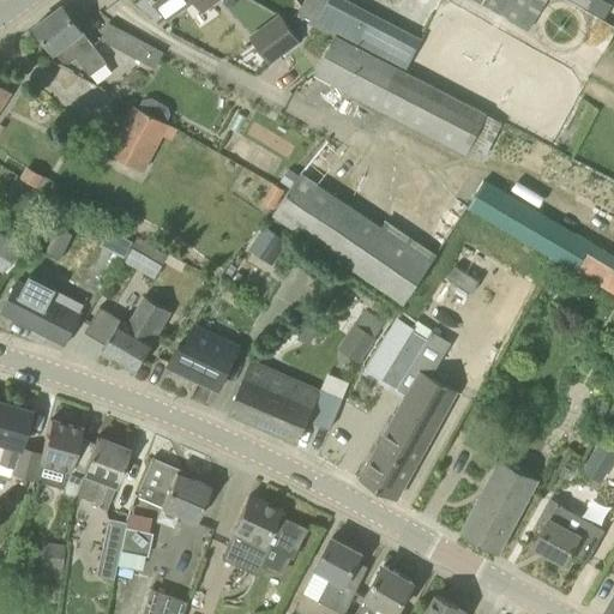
[(155,0),(168,17),(169,16),(182,6),(180,2),(182,0),(203,0),(208,6),(211,4),(216,0),(155,0)]
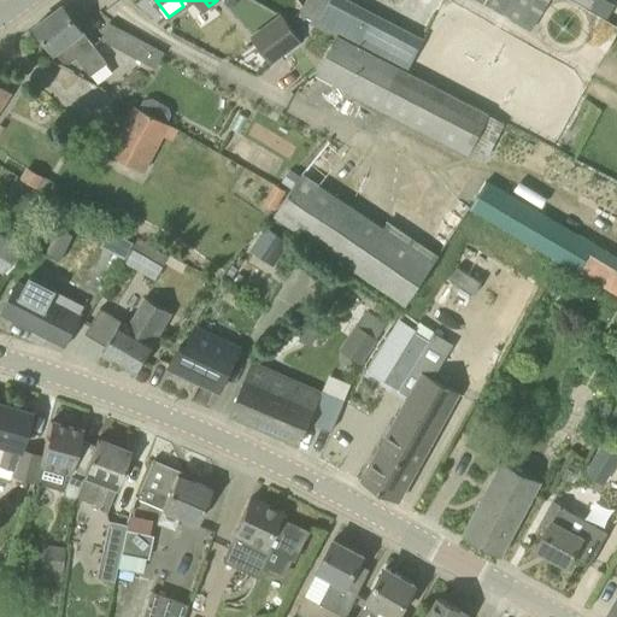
[(406,74),(407,72),(423,41),(344,0),(306,0),(298,17),(336,37),(406,74)]
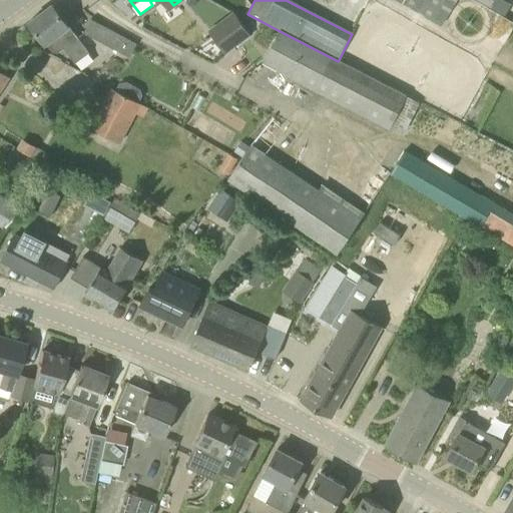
[(399,0),(403,2),(442,25),(457,0),(399,0)]
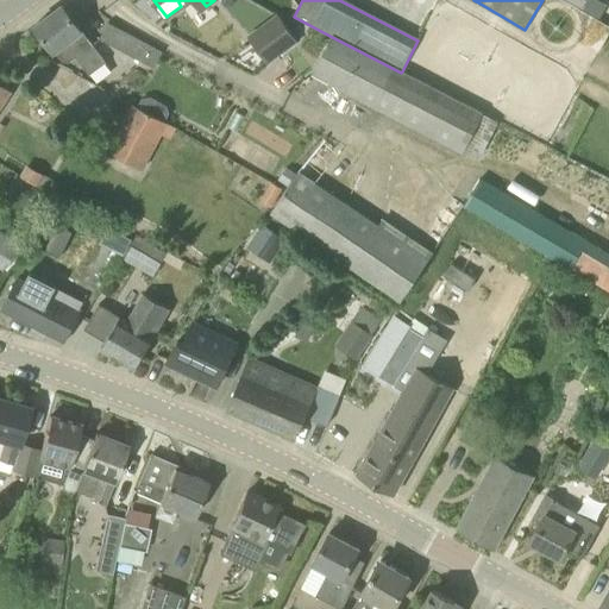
[(600,0),(586,0),(582,8),(600,18),(607,4),(600,0)]
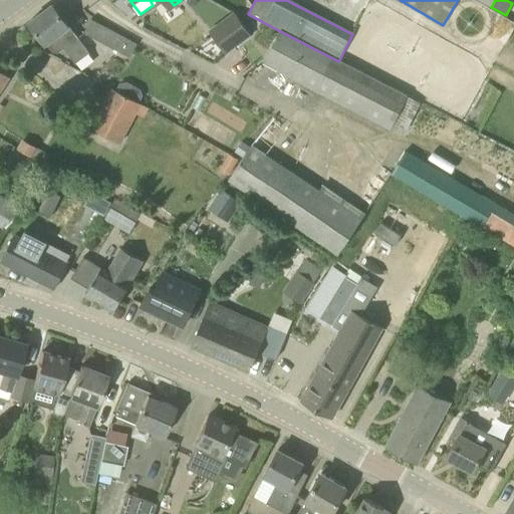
[(53,4),(29,22),(45,43),(46,42),(52,51),(57,52),(63,47),(75,64),(90,53),(53,4)]
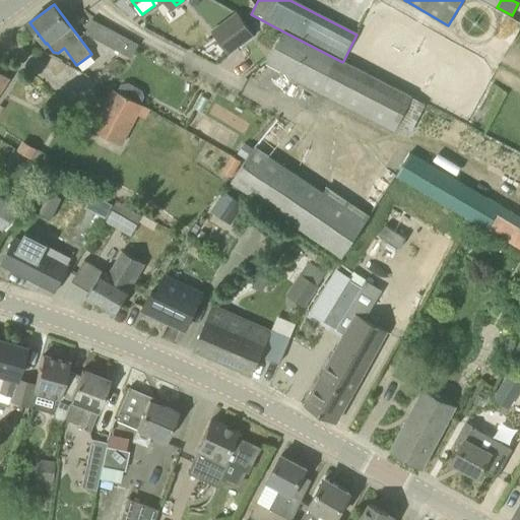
[(229,53),(253,35),(238,13),(213,31),(229,53)]
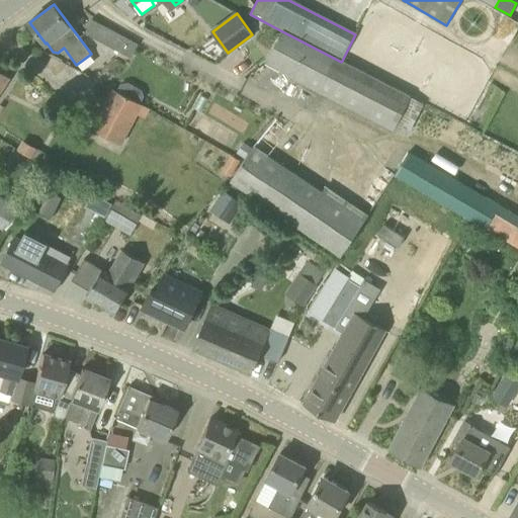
[(139,45),(107,27),(92,19),(85,32),(132,58),(139,45)]
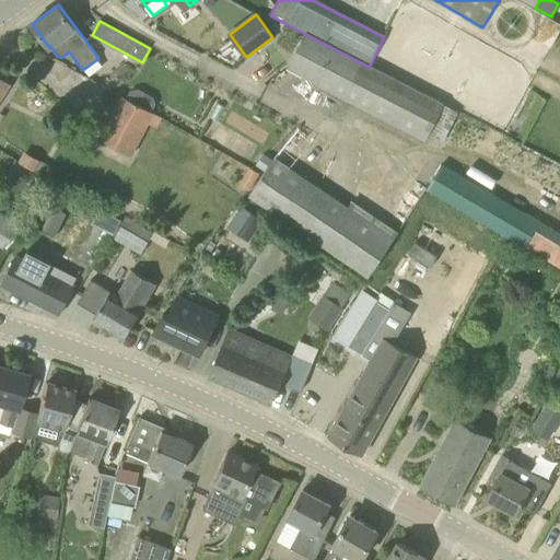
[(459,112),(370,66),(369,67),(305,34),(288,68),(426,139),(443,142),(459,112)]
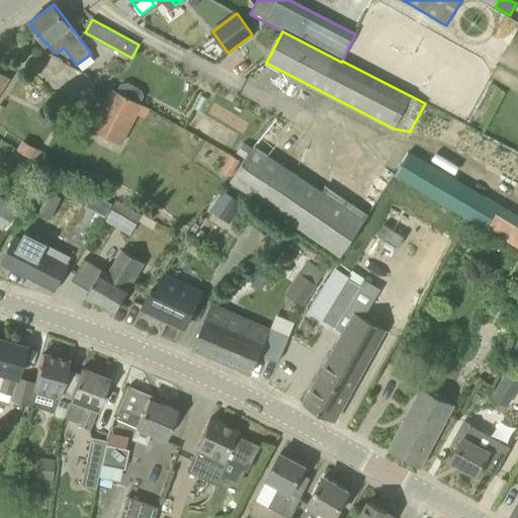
[(0,73),(0,91),(8,79),(0,73)]
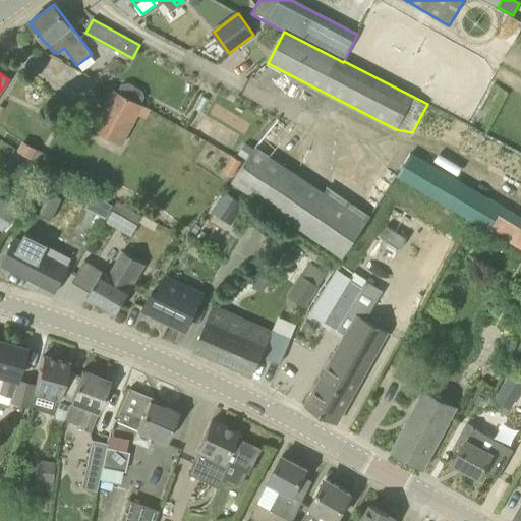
[(123,81),(120,93),(139,99),(143,88),(123,81)]
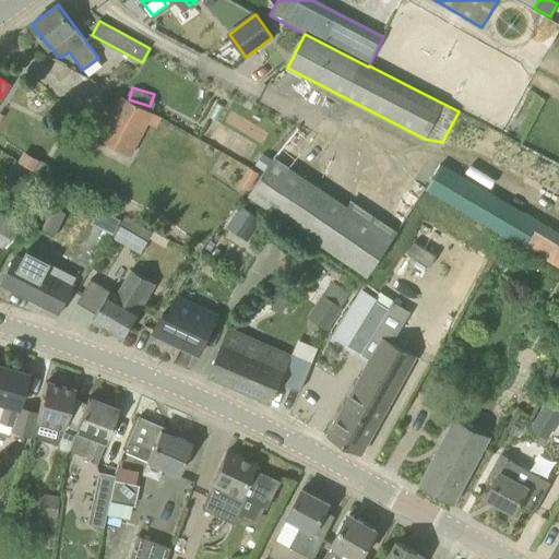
[(131,155),(154,113),(122,96),(99,139),(131,155)]
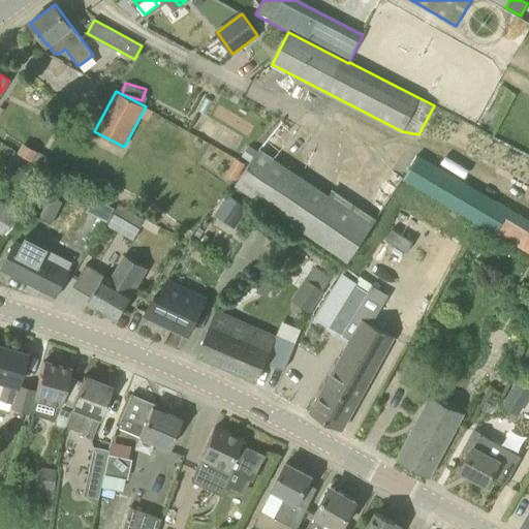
[(371,224),(268,155),(289,128),(282,122),(260,150),(237,184),(348,259),(371,224)]
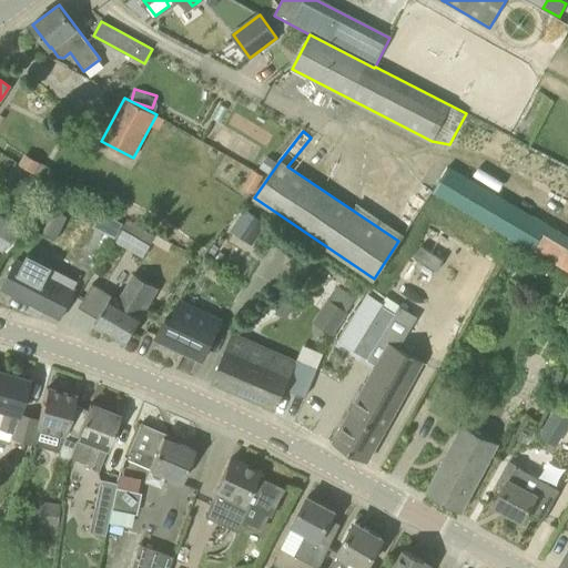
[(19,164),(37,174),(37,173),(49,181),(54,171),(24,153),(19,164)]
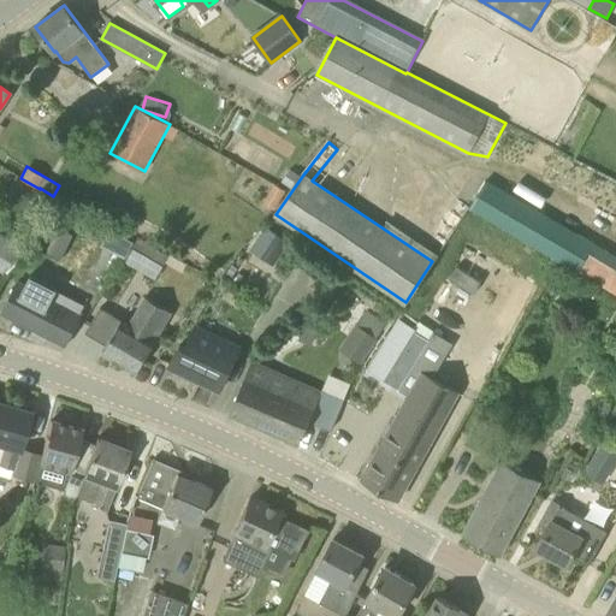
[(290,170),(282,181),(291,188),(300,176),(290,170)]
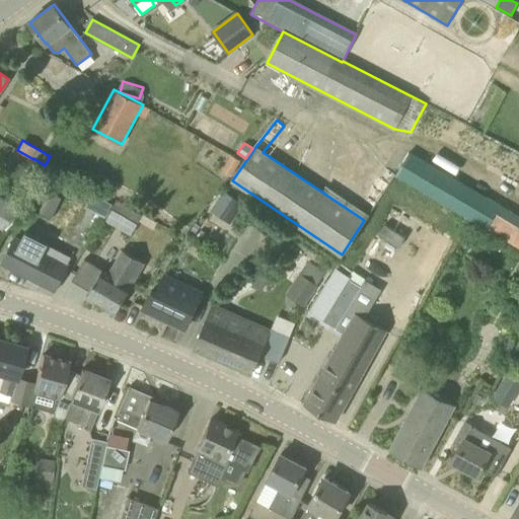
[(33,159),(17,150),(14,148),(8,158),(27,169),(33,159)]
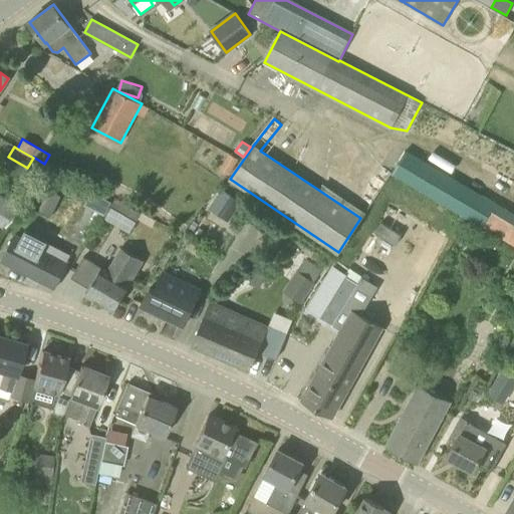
[(513,214),(405,151),(392,173),(513,243),(513,214)]
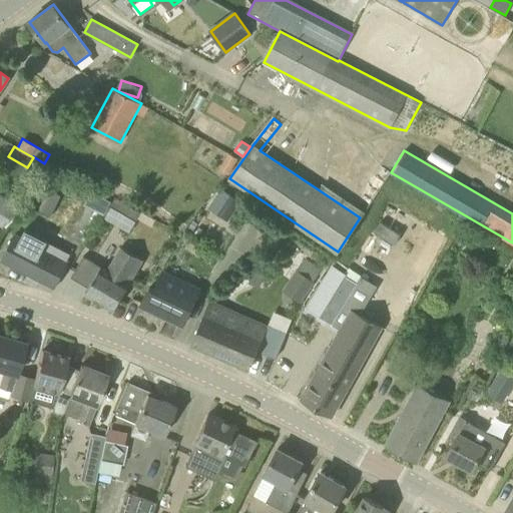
[(228,153),(219,170),(229,175),(238,158),(228,153)]
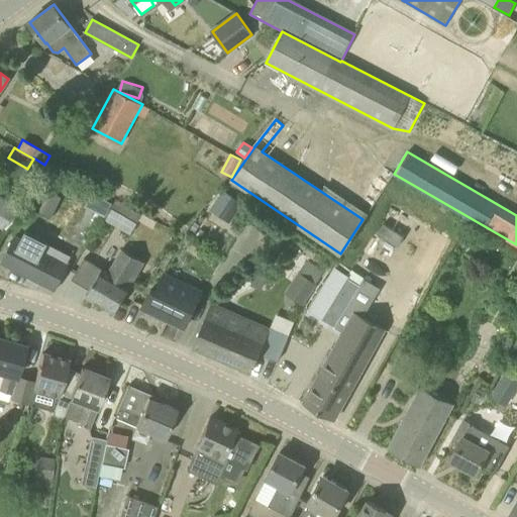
[(223,190),(215,202),(235,215),(243,203),(223,190)]
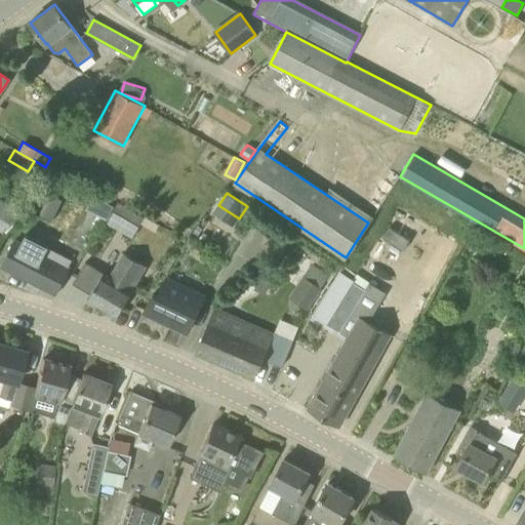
[(47,194),(37,215),(51,223),(63,201),(47,194)]
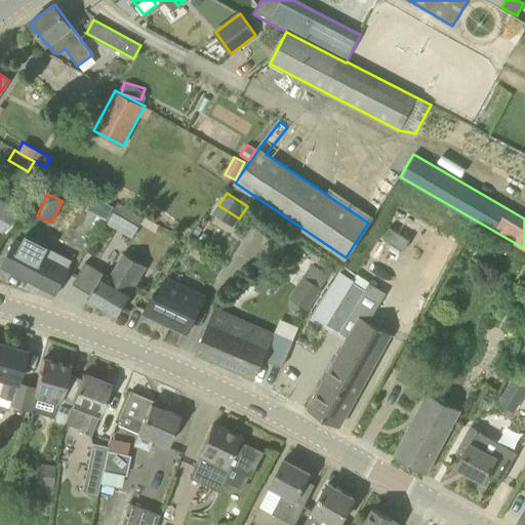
[(107,220),(114,206),(93,196),(86,210),(107,220)]
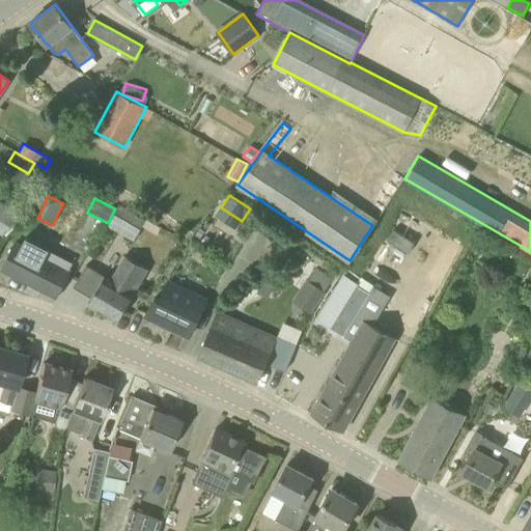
[(22,214),(0,200),(0,223),(8,228),(22,214)]
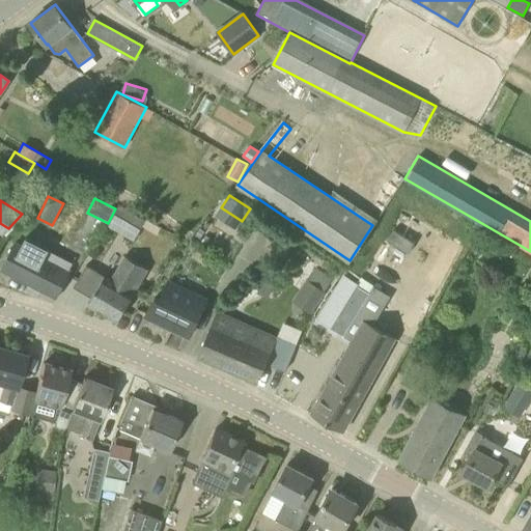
[(15,244),(1,270),(57,298),(71,272),(45,258),(49,250),(50,249),(26,236),(21,247),(15,244)]
